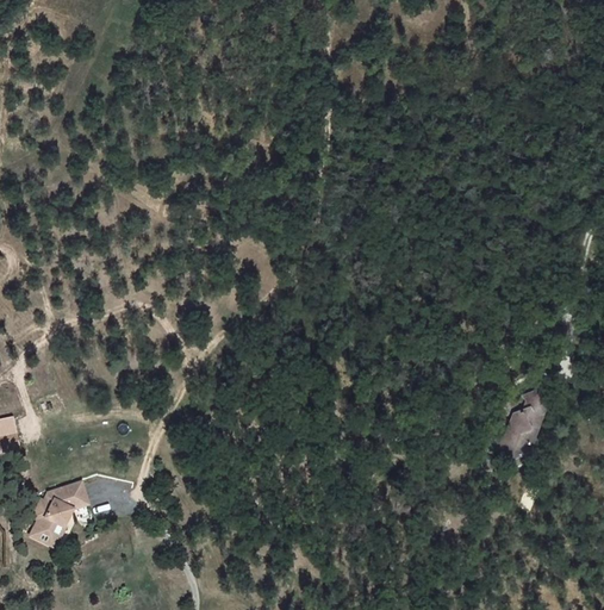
[(586,336),(573,341),(579,354),(586,336)]
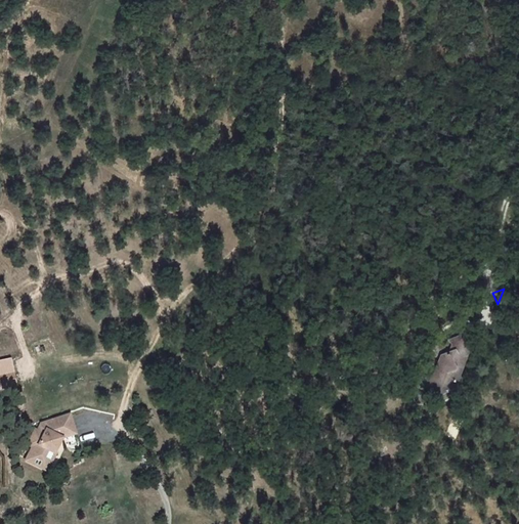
[(427,383),(450,391),(470,339),(446,330),(427,383)]
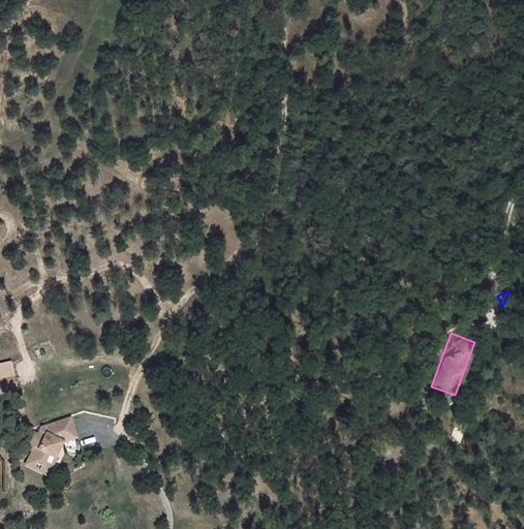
[(0,392),(13,390),(6,361),(0,362),(0,392)]
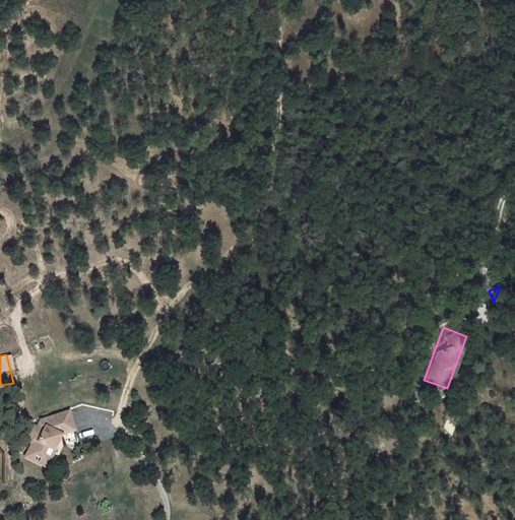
[(464,385),(471,383),(468,373),(460,376),(464,385)]
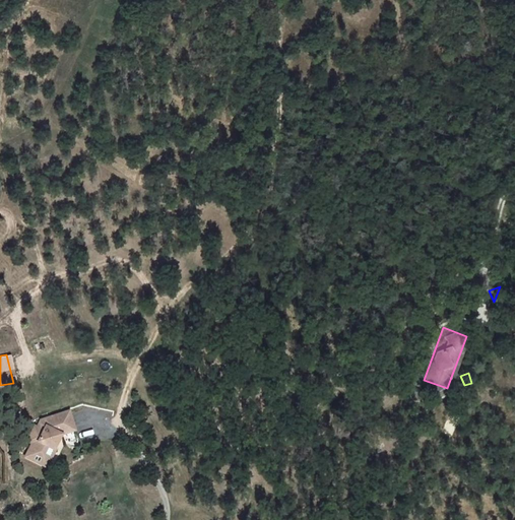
[(33,442),(28,450),(42,457),(48,446),(54,449),(59,439),(55,437),(58,432),(62,434),(75,430),(69,410),(41,418),(42,423),(40,427),(35,425),(27,439),(33,442)]
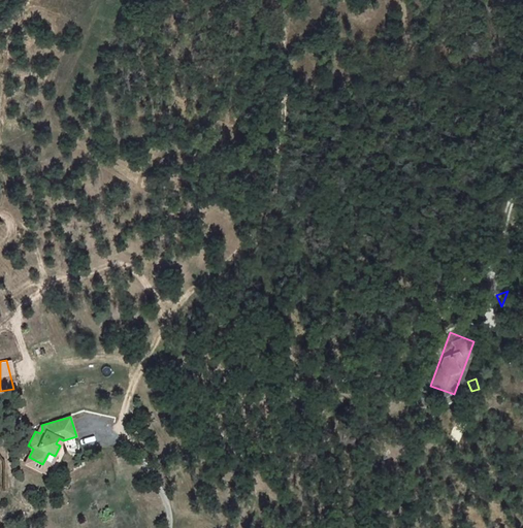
[(42,464),(29,457),(26,462),(46,473),(56,456),(55,456),(48,453),(42,464)]
